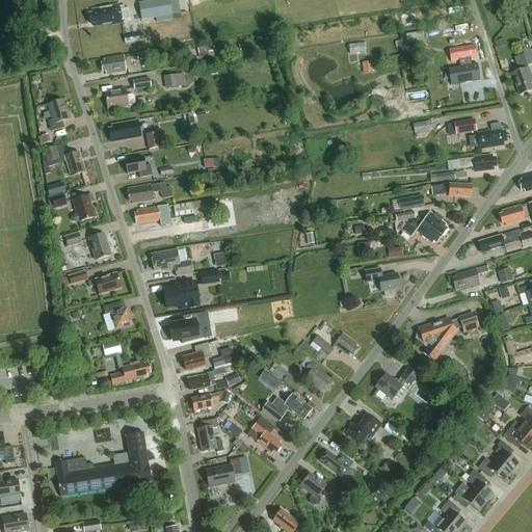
[(141,21),(171,16),(171,10),(168,0),(164,0),(138,4),(141,21)]
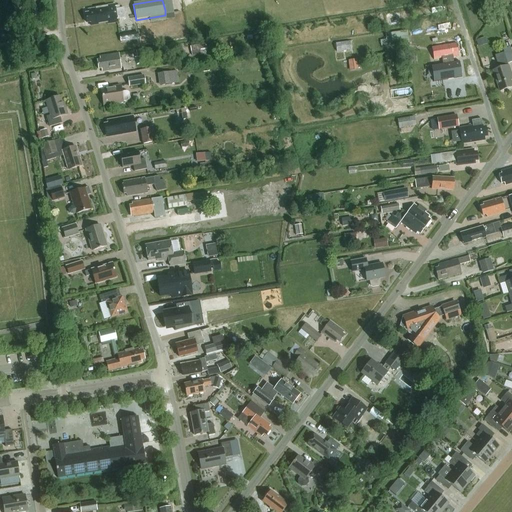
[(171,0),(162,0),(165,10),(173,8),(171,0)]
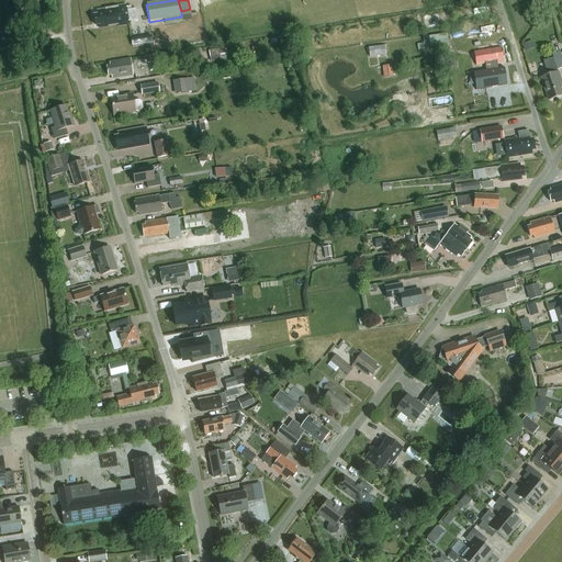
[(100,25),(100,29),(119,26),(119,27),(128,25),(125,6),(105,9),(105,10),(98,11),(98,15),(93,17),(96,26),(100,25)]
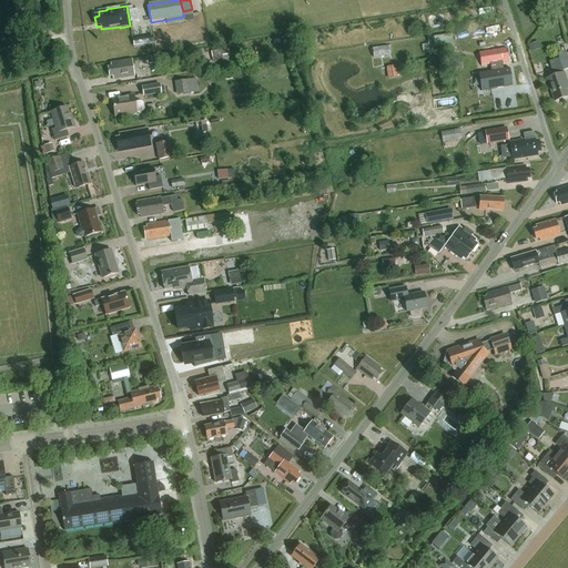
[(429,50),(450,48),(449,34),(428,37),(429,50)]
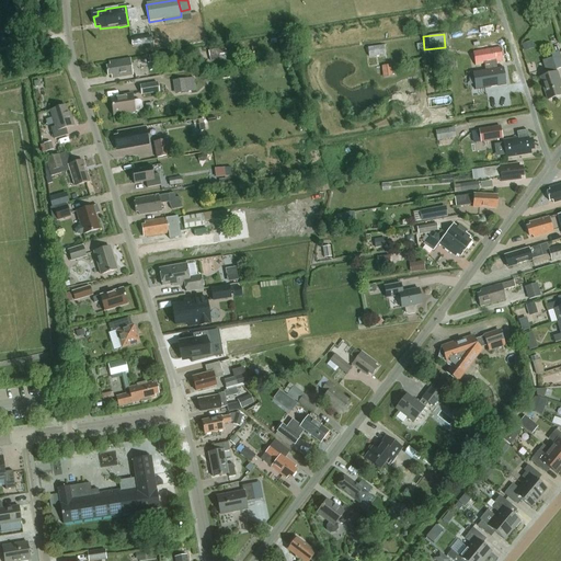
[(151,36),(138,37),(140,46),(152,44),(151,36)]
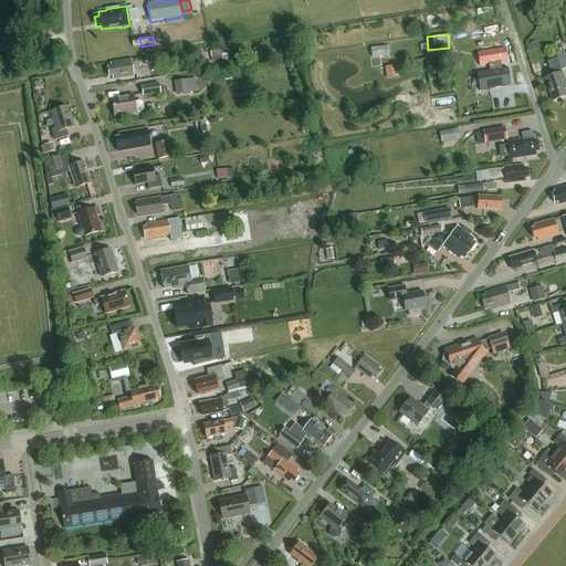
[(536,42),(527,45),(528,51),(538,48),(536,42)]
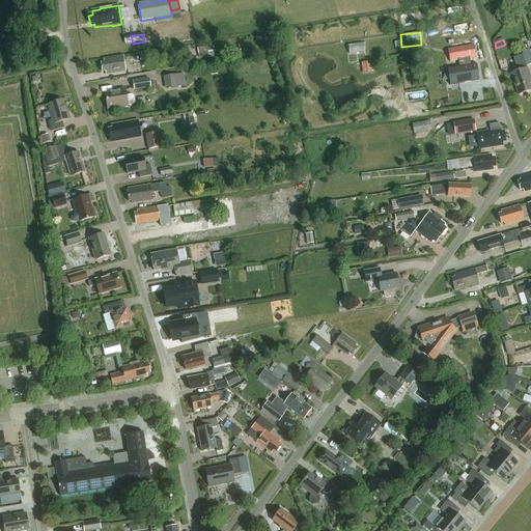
[(351,51),(365,51),(365,43),(351,43),(351,51)]
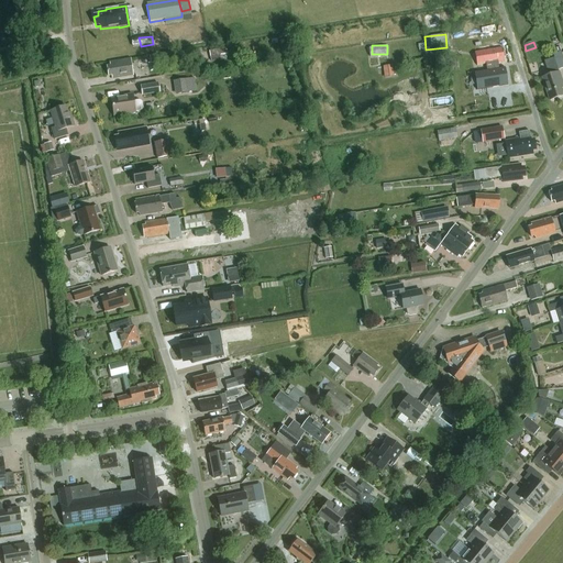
[(478,53),(475,53),(476,62),(481,62),(481,65),(485,64),(494,63),(498,63),(504,62),(500,45),(478,48),(478,53)]
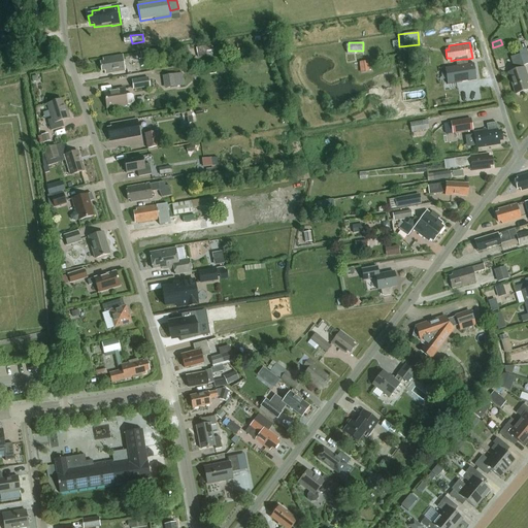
[(211,45),(196,47),(198,58),(207,56),(206,52),(212,51),(211,45)]
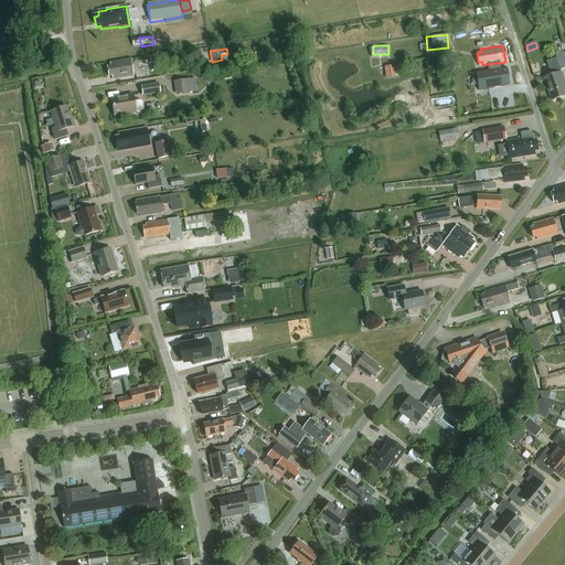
[(113,80),(134,76),(132,66),(138,65),(137,59),(110,63),(110,67),(107,67),(108,77),(112,76),(113,80)]
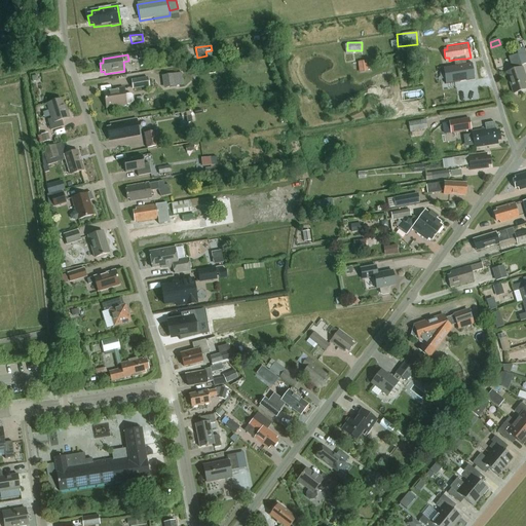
[(368,59),(360,61),(362,70),(370,69),(368,59)]
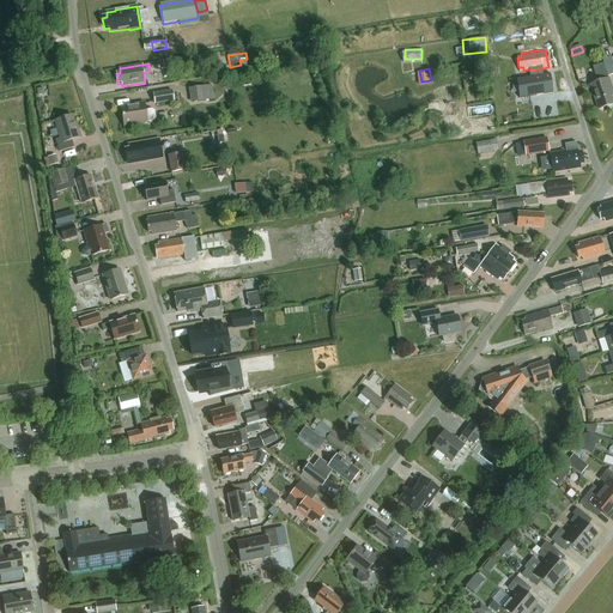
[(520,79),(516,79),(520,98),(523,98),(536,96),(536,95),(544,93),(544,95),(552,93),(550,74),(544,74),(542,68),(538,68),(528,70),(529,77),(520,79)]
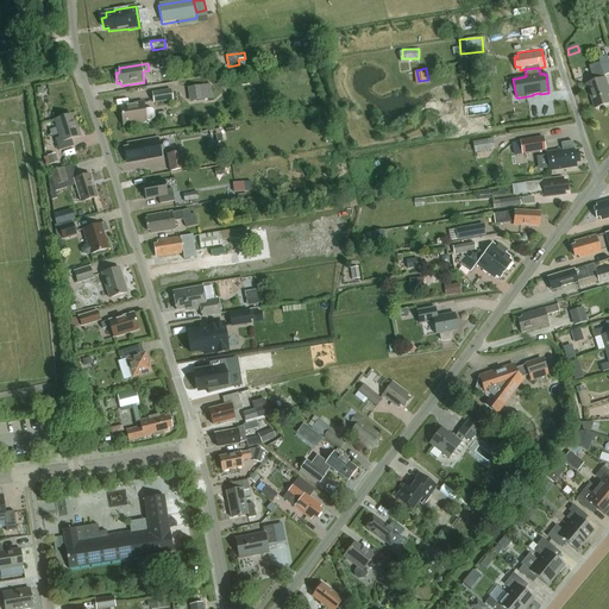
[(594,76),(596,82),(606,79),(604,76),(604,73),(594,76)]
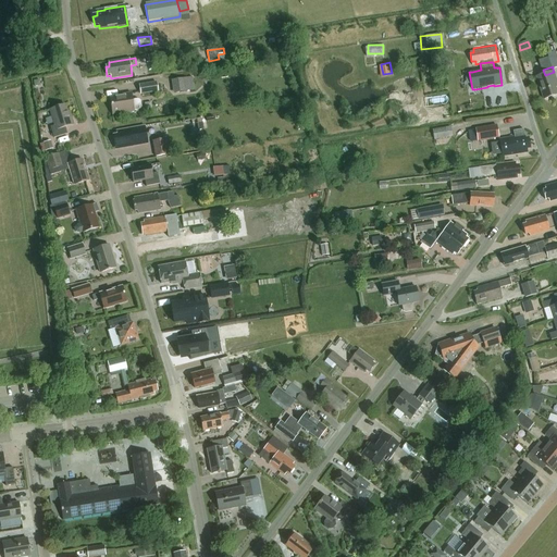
[(556,97),(556,89),(556,87),(556,86),(556,81),(555,72),(554,72),(545,75),(537,77),(545,101),(556,97)]
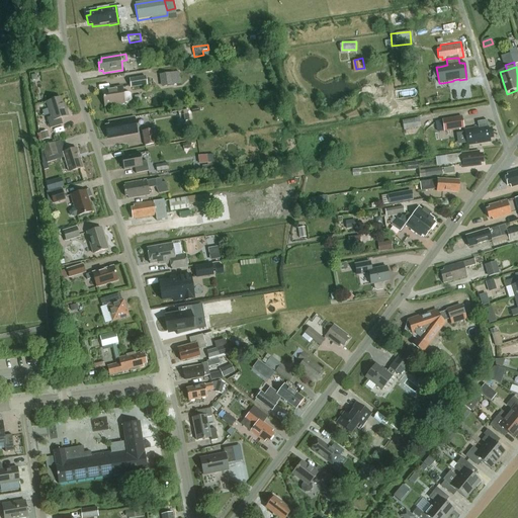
[(161,74),(159,74),(161,87),(181,84),(179,71),(173,72),(161,74)]
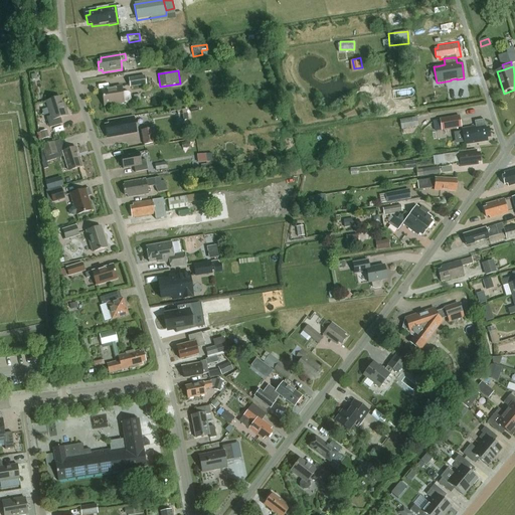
[(131,87),(146,84),(144,75),(129,77),(131,87)]
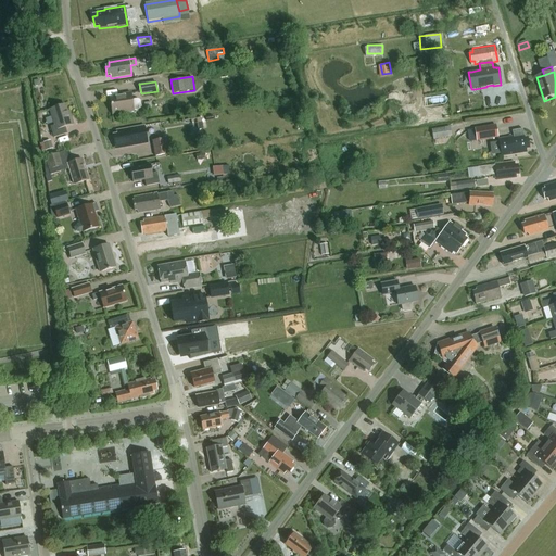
[(118,98),(110,99),(112,113),(134,110),(134,111),(135,110),(135,111),(138,110),(140,109),(141,106),(140,101),(138,100),(136,99),(131,100),(130,93),(118,96),(118,98)]
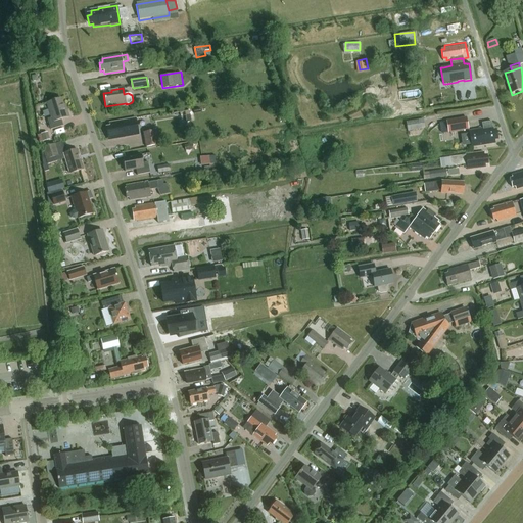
[(458,92),(450,93),(453,105),(460,104),(458,92)]
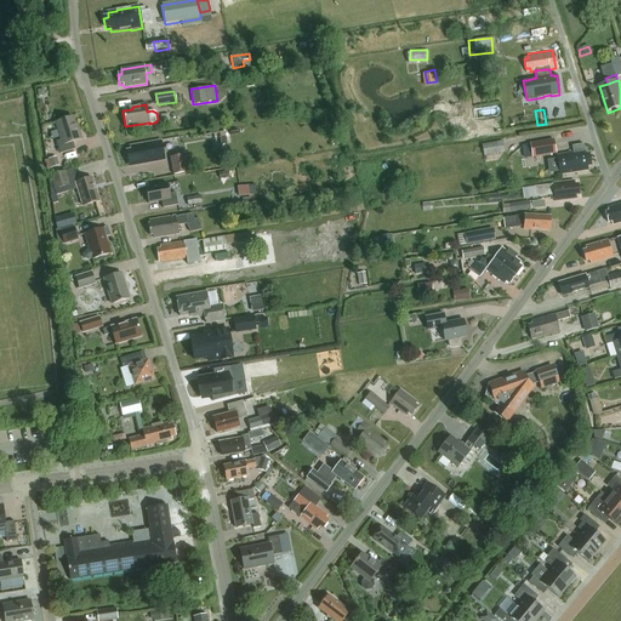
[(73,143),(80,141),(73,118),(56,124),(61,141),(57,142),(61,154),(75,151),(73,143)]
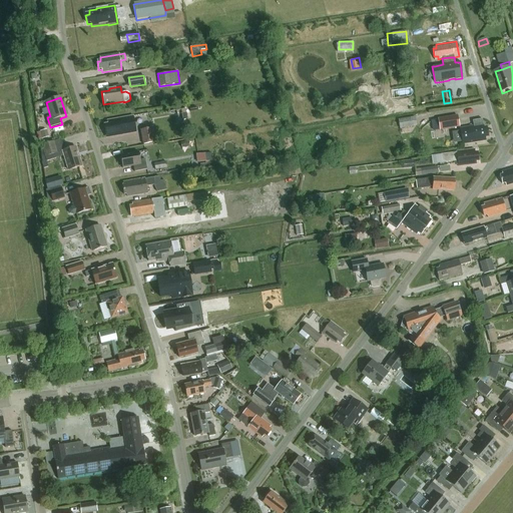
[(185,108),(175,110),(176,112),(176,115),(181,114),(183,120),(187,119),(185,108)]
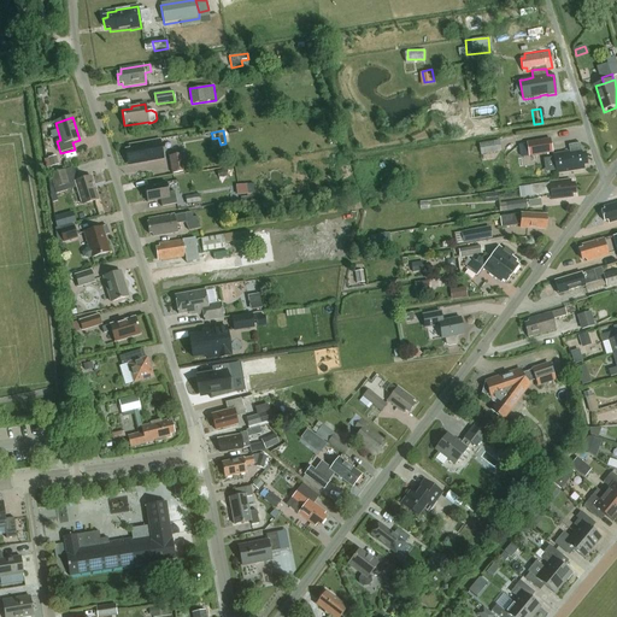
[(550,140),(527,144),(528,156),(528,157),(552,153),(550,140)]
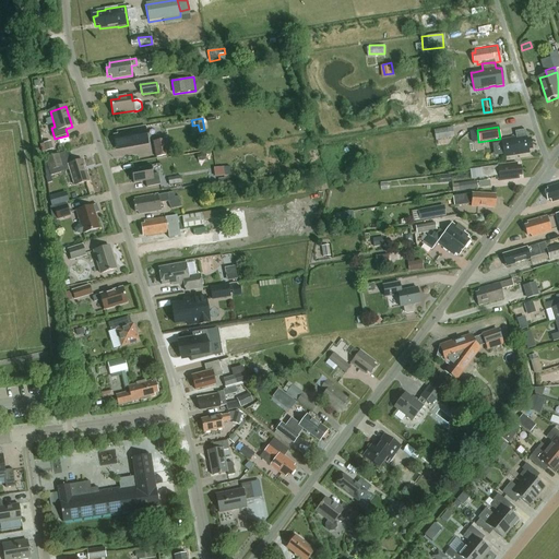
[(116,146),(119,146),(120,150),(149,144),(145,128),(117,132),(117,137),(115,137),(116,146)]
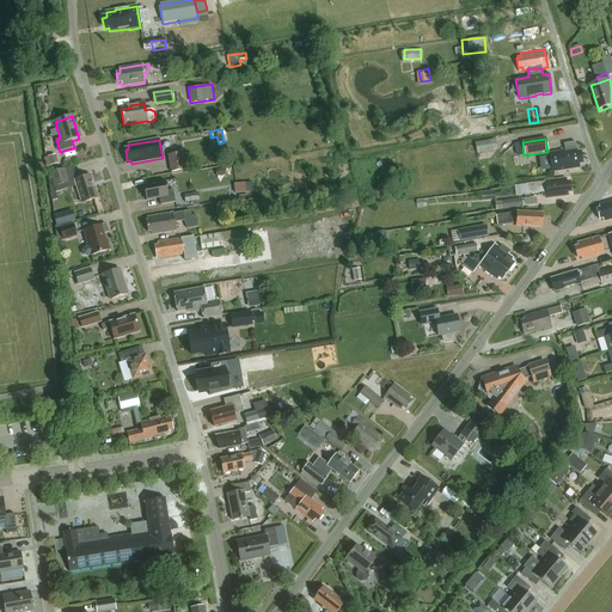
[(495,140),(475,144),(477,154),(497,151),(495,140)]
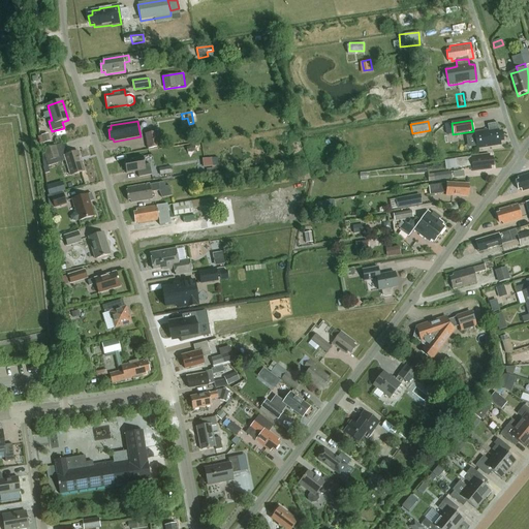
[(498,123),(488,125),(489,131),(474,133),(477,149),(501,145),(501,143),(504,142),(502,131),(499,132),(498,123)]
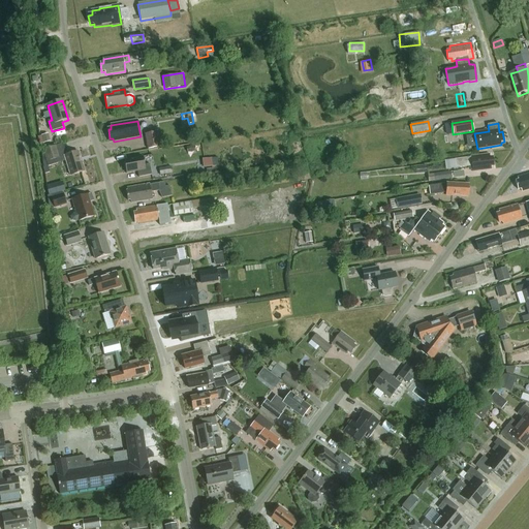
[(157,132),(145,134),(148,150),(160,148),(157,132)]
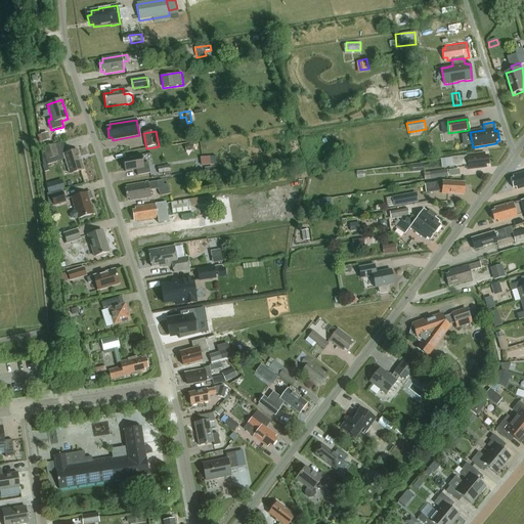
[(41,149),(40,150),(42,162),(43,162),(46,161),(48,165),(66,160),(70,174),(84,170),(78,150),(56,158),(53,145),(42,148),(42,149),(41,149)]
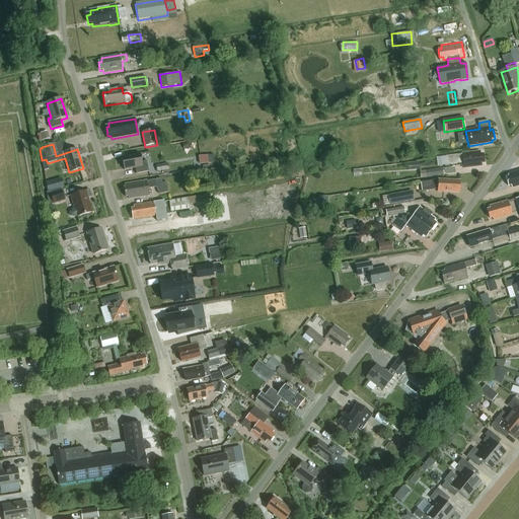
[(463,164),(464,169),(482,166),(482,164),(485,163),(484,155),(480,155),(480,152),(446,157),(447,166),(463,164)]
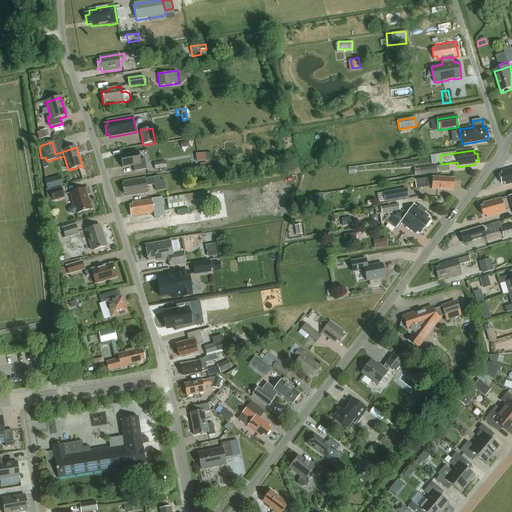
[(145,159),(140,160),(138,152),(120,156),(123,168),(133,166),(134,172),(147,169),(145,159)]
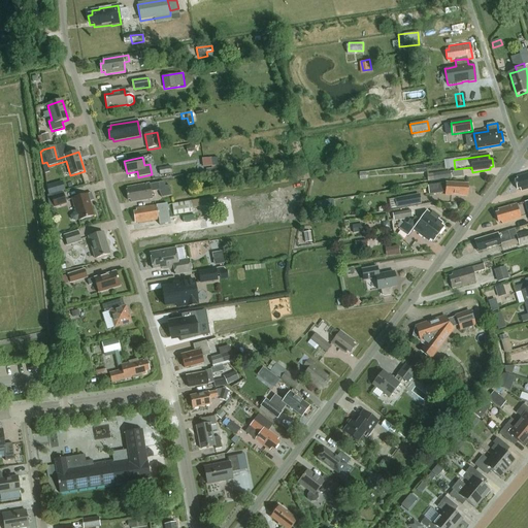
[(210,158),(201,160),(202,168),(212,166),(210,158)]
